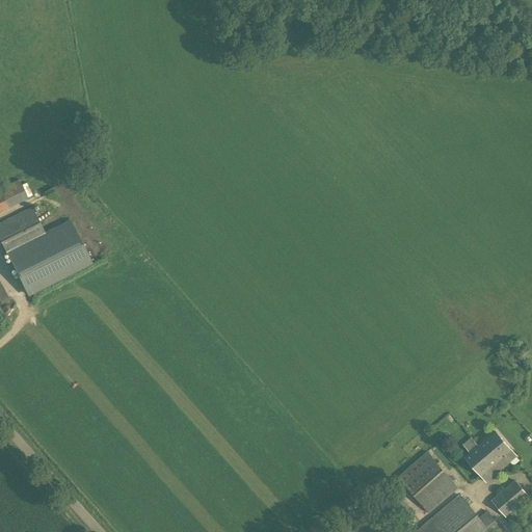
[(482,55),(494,57),(496,50),(484,48),(482,55)]
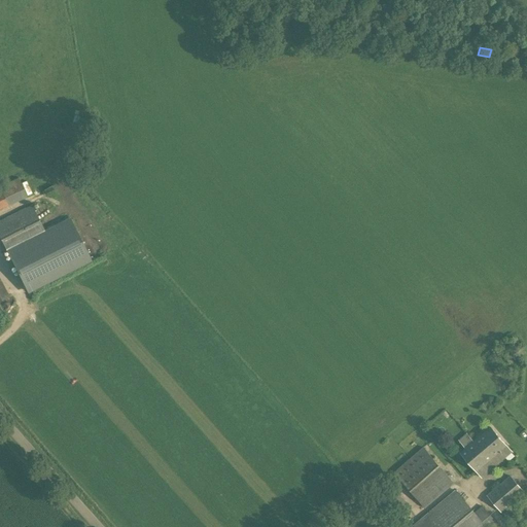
[(19,178),(0,186),(0,208),(27,197),(19,178)]
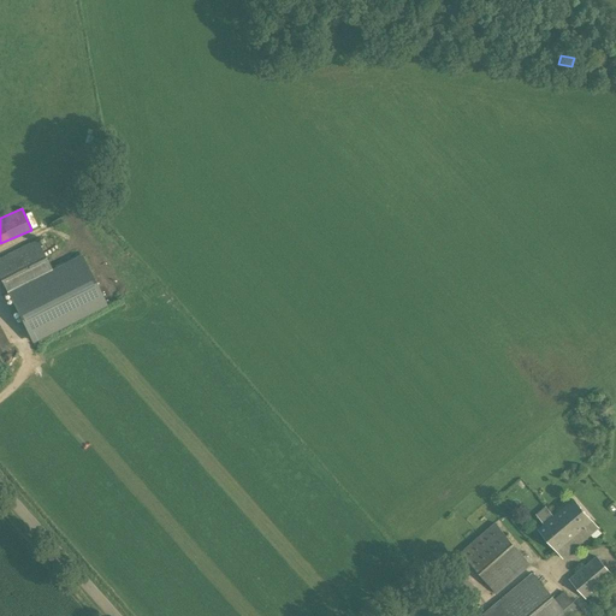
[(0,258),(0,278),(10,298),(33,344),(34,343),(78,321),(107,306),(82,255),(52,270),(37,240),(30,243),(30,242),(0,258)]
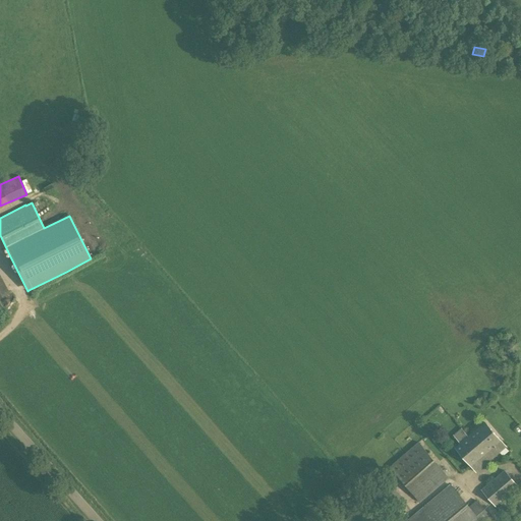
[(0,298),(9,293),(8,291),(0,276),(0,298)]
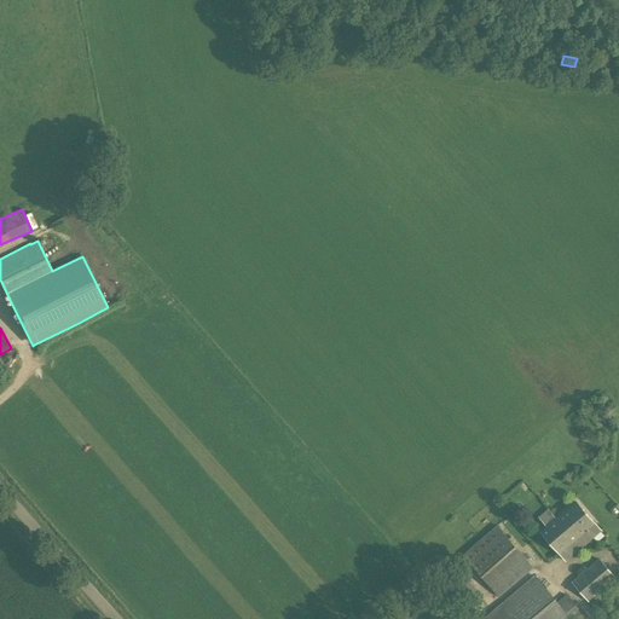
[(586,414),(599,428),(607,422),(595,408),(586,414)]
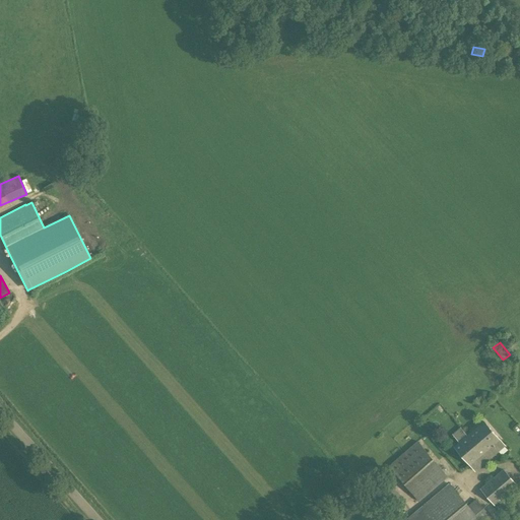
[(484,421),(468,436),(475,445),(480,441),(488,450),(482,454),(488,460),(505,446),(484,421)]
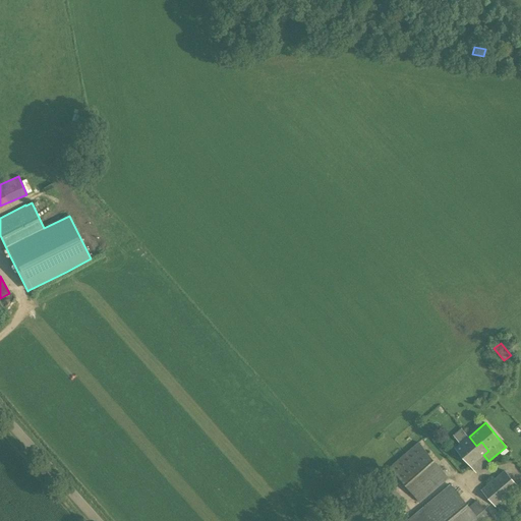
[(476,446),(469,437),(456,447),(476,472),(488,461),(483,455),(488,451),(481,442),(476,446)]
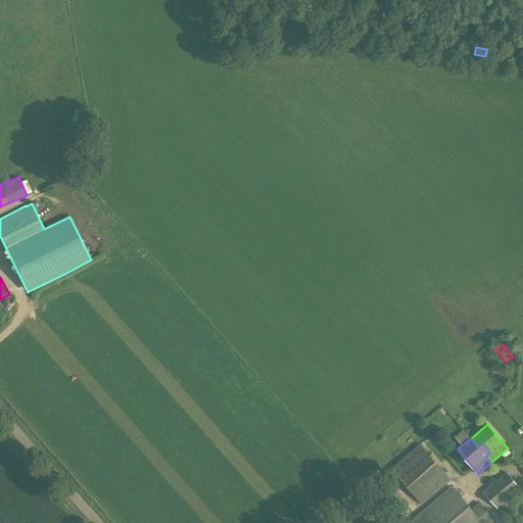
[(420,444),(392,469),(422,504),(449,480),(420,444)]
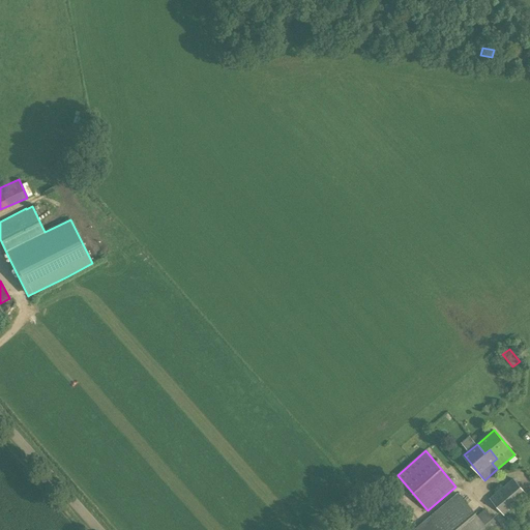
[(513,477),(490,498),(504,516),(528,495),(513,477)]
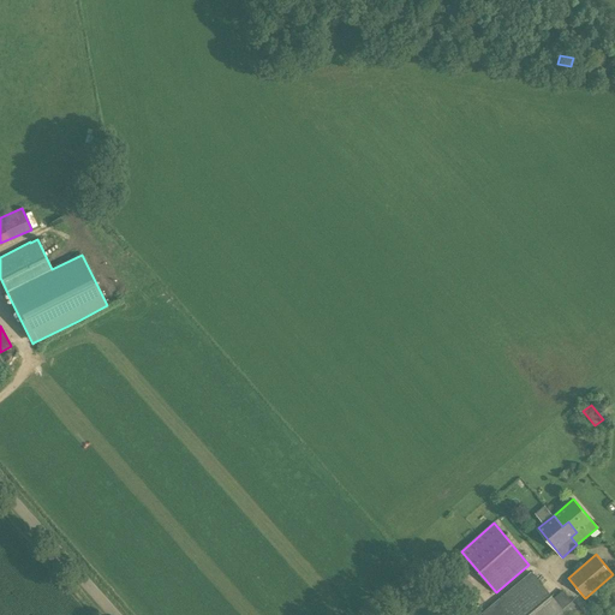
[(563,590),(554,596),(532,571),(482,614),(575,614),(581,610),(563,590)]
